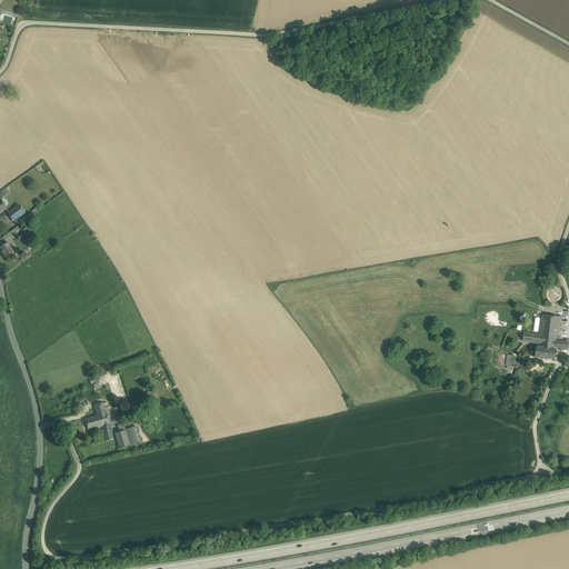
[(18,207),(8,215),(13,221),(22,213),(18,207)]
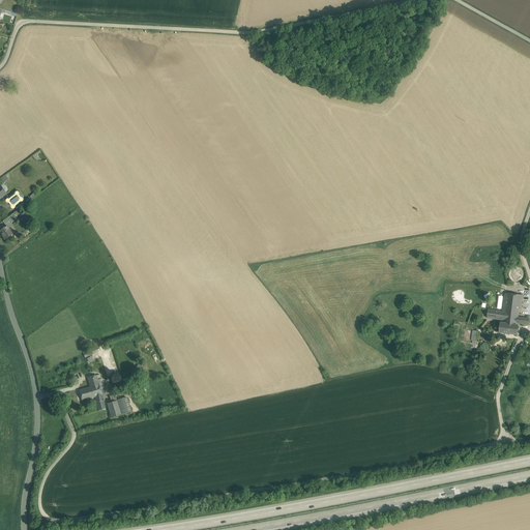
[(16,212),(8,218),(10,221),(11,223),(17,219),(16,217),(18,215),(16,212)]
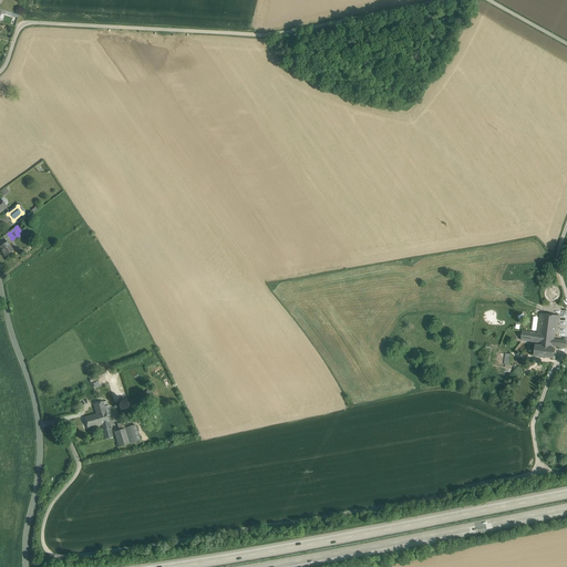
[(7,243),(0,247),(0,248),(6,256),(13,250),(7,243)]
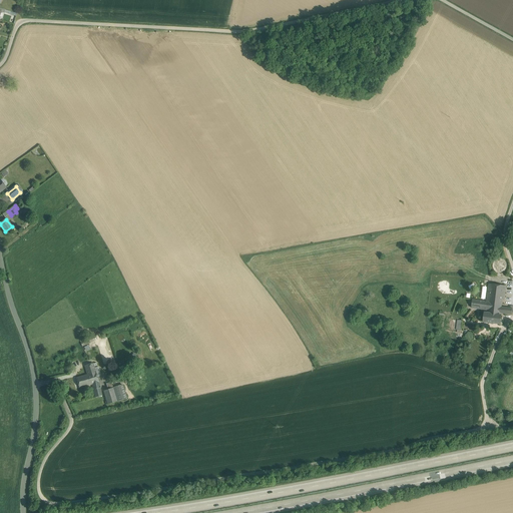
[(488,311),(487,313),(500,316),(500,314),(512,315),(512,309),(501,307),(502,301),(504,286),(491,285),(489,302),(473,300),(472,308),(484,310),(488,311)]
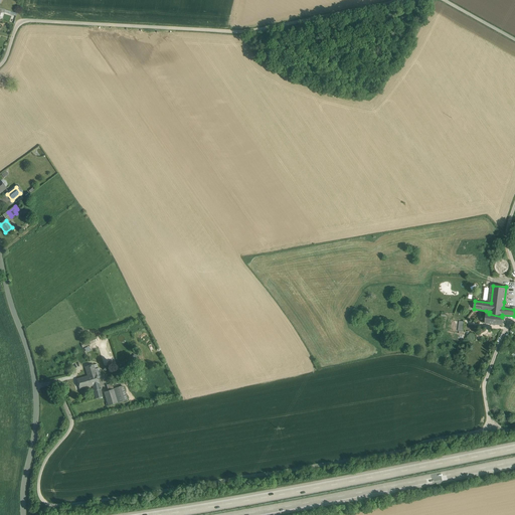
[(489,314),(486,314),(485,324),(502,326),(503,317),(502,317),(489,314)]
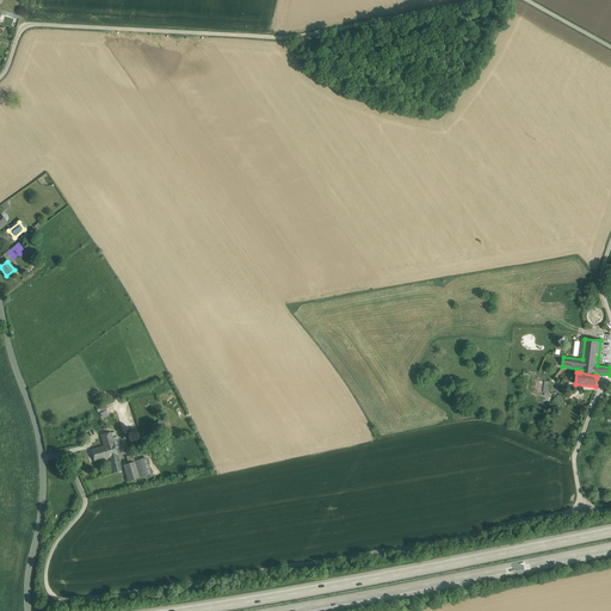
[(102,406),(97,408),(98,412),(111,406),(109,402),(102,406)]
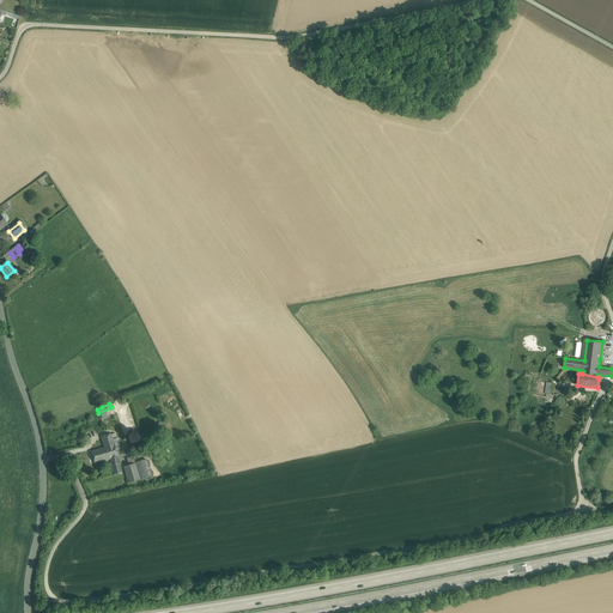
[(119,456),(111,435),(102,437),(104,448),(91,451),(95,463),(110,459),(119,456)]
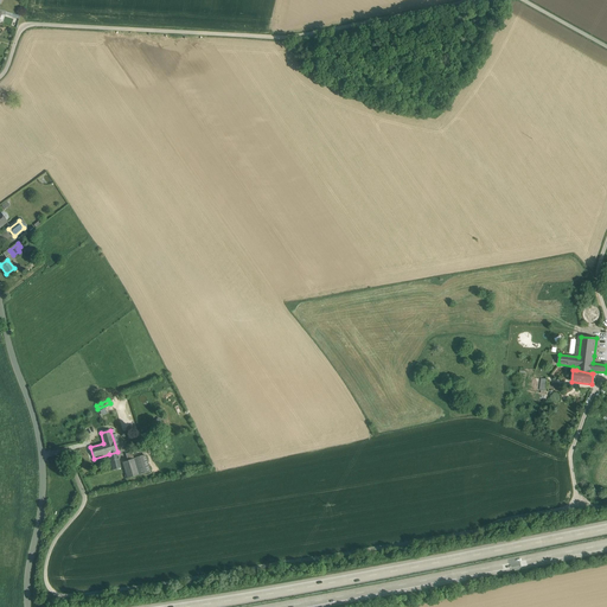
[(117,452),(109,454),(113,471),(121,468),(117,452)]
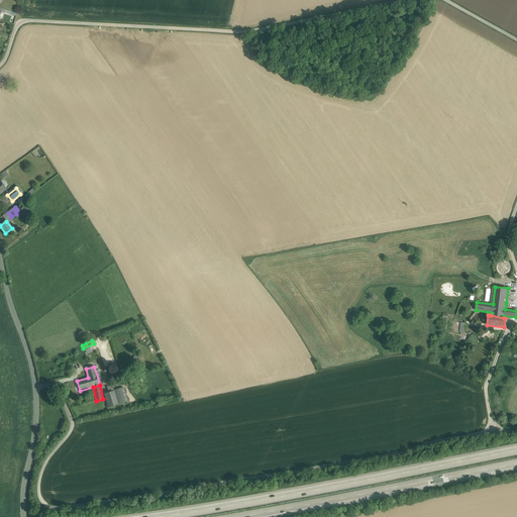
[(124,388),(114,391),(118,405),(129,401),(125,391),(124,388)]
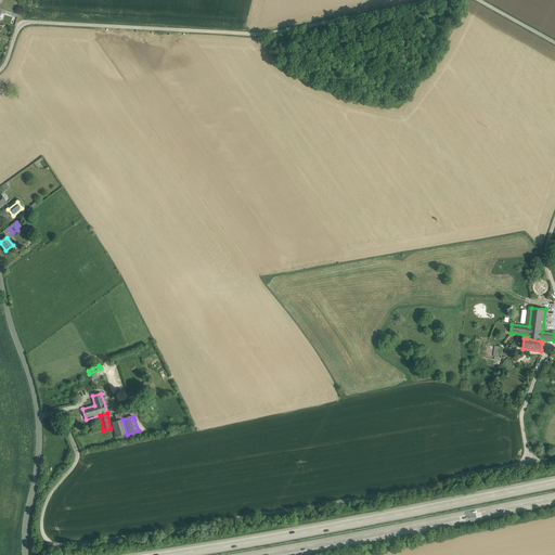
[(117,422),(113,423),(117,437),(127,435),(123,420),(117,422)]
